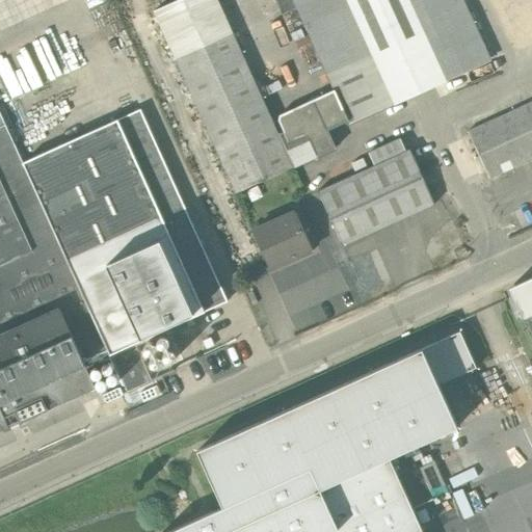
[(281,142),(218,0),(179,0),(153,11),(236,193),(335,149),(326,131),(348,122),(334,90),(278,115),(277,121),(286,139),(281,142)]
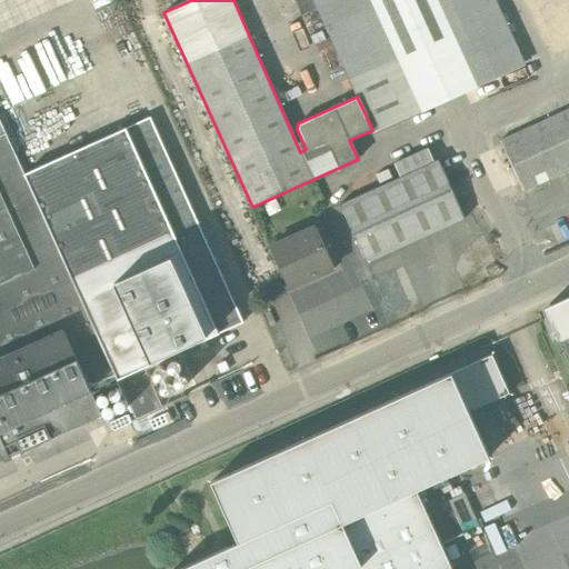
[(495,0),(313,0),(356,92),(366,88),(370,99),(387,92),(386,88),(401,81),(411,89),(421,109),(523,62),(495,0)]
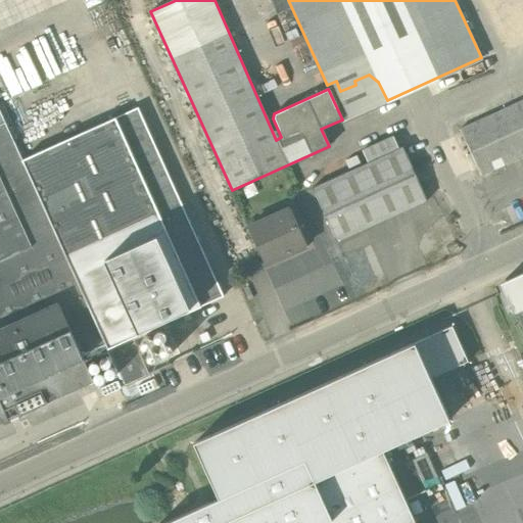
[(369,75),(354,81),(355,85),(340,91),(336,81),(327,85),(328,89),(342,120),(387,100),(378,82),(369,75)]
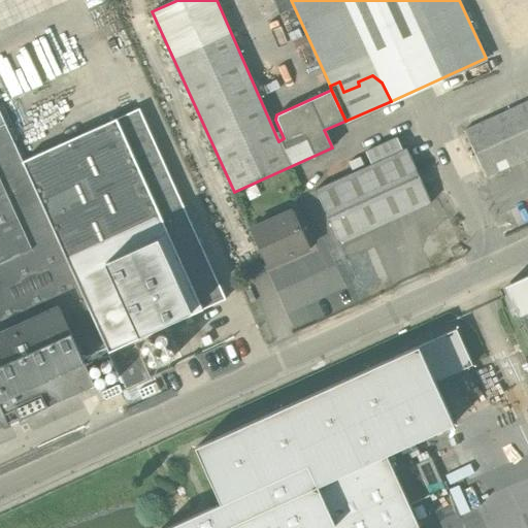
[(527,99),(463,129),(485,176),(527,156),(527,99)]
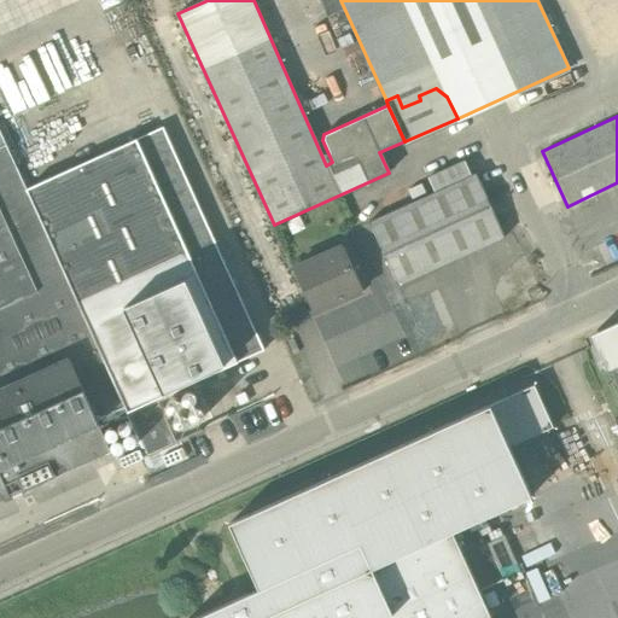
[(24,187),(124,410),(261,350),(161,127),(24,187)]
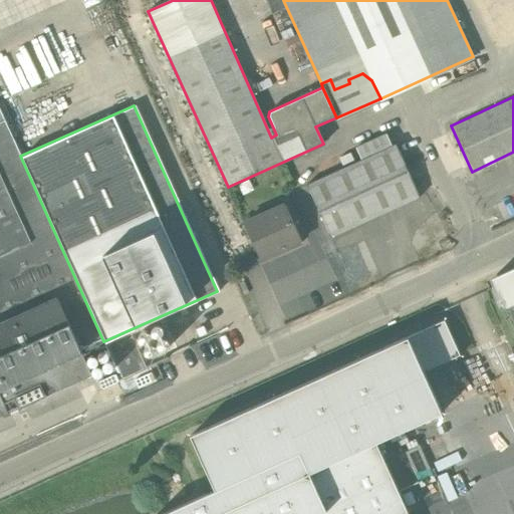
[(4,121),(0,122),(0,323),(56,299),(80,352),(103,341),(20,156),(4,121)]
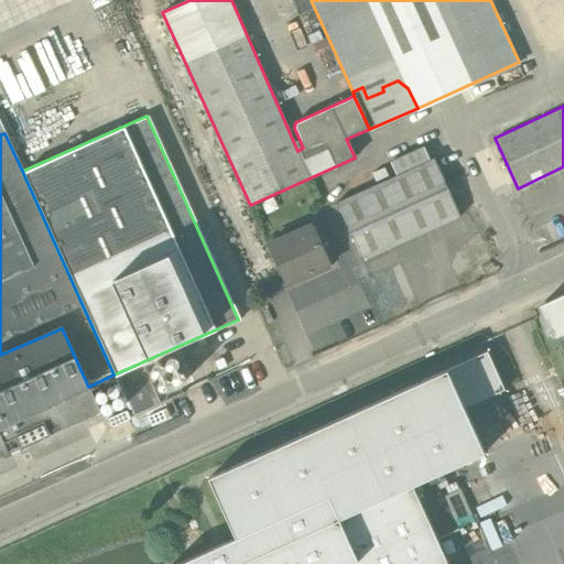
[(336,203),(362,261),(461,217),(434,159),(336,203)]
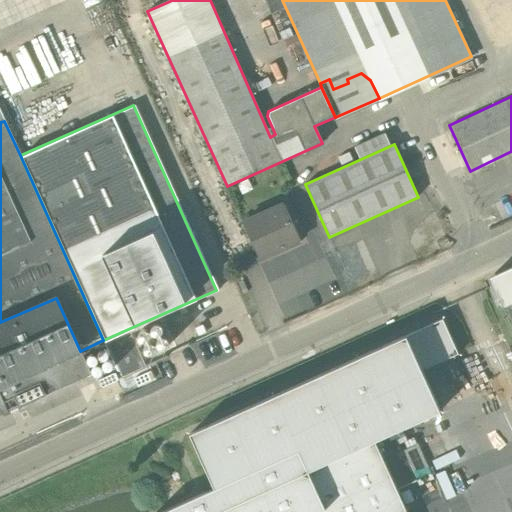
[(283,204),(243,222),(260,259),(300,241),(283,204)]
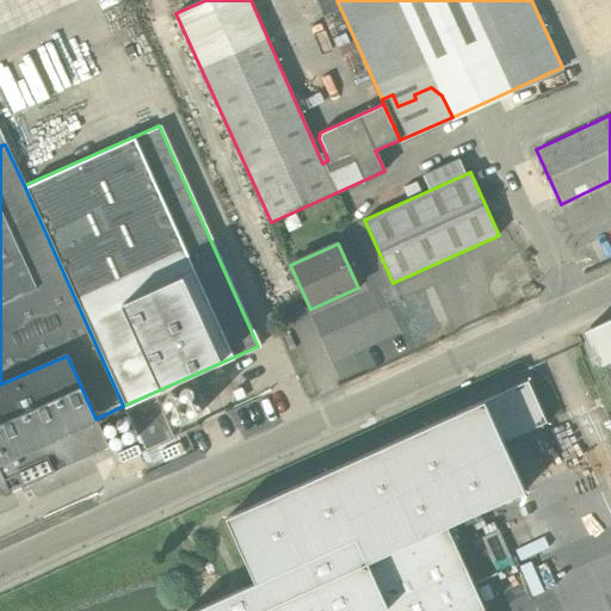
[(610,320),(585,332),(610,389),(610,320)]
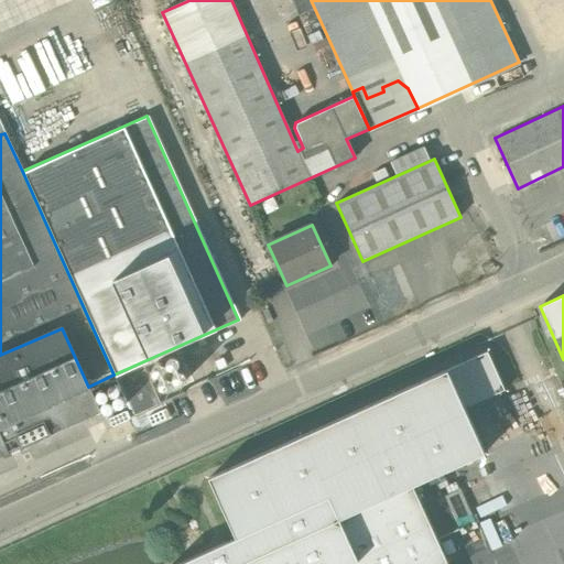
[(62,328),(0,355),(0,426),(88,387),(62,328)]
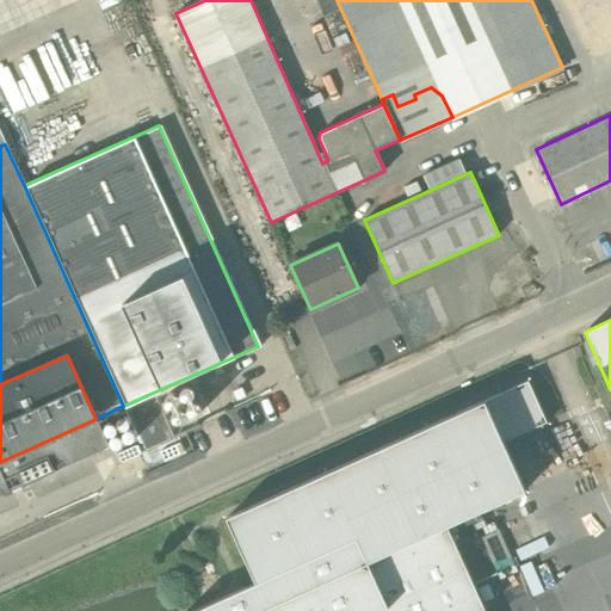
[(529,382),(227,518),(257,582),(193,610),(259,610),(446,526),(525,492),(504,443),(547,423),(529,382)]
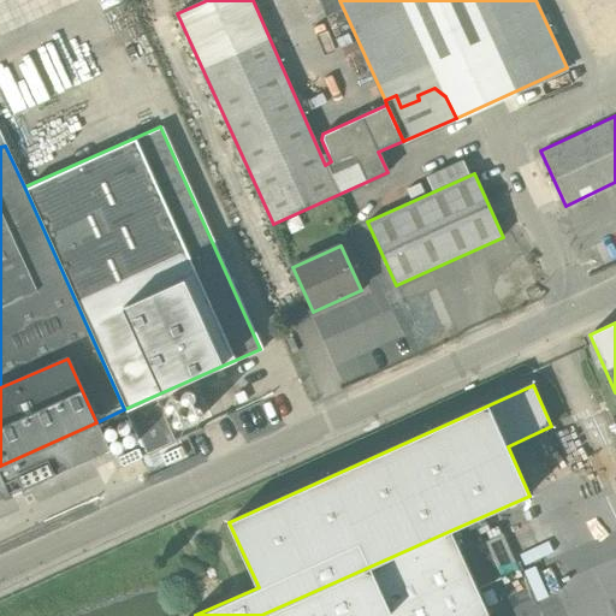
[(489,615),(450,531),(261,615),(489,615)]
